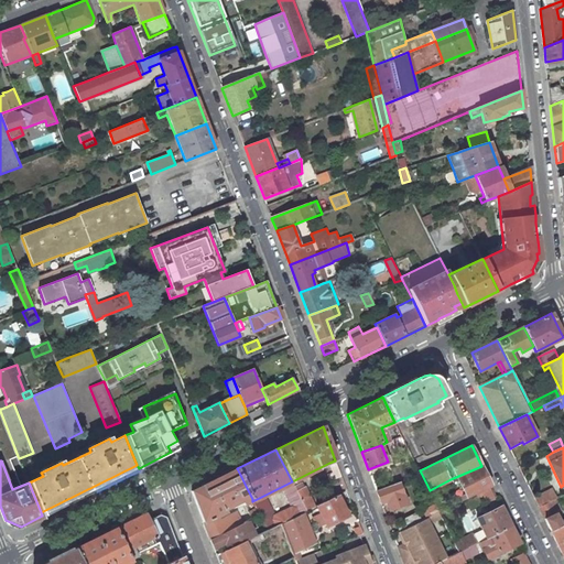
[(331,480),(342,477),(335,461),(329,463),(333,473),(327,475),(331,480)]
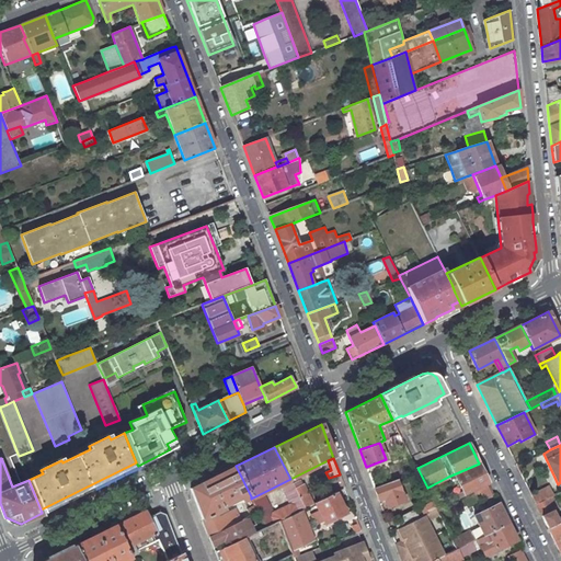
[(479,464),(448,477),(459,497),(473,491),(489,483),(479,464)]
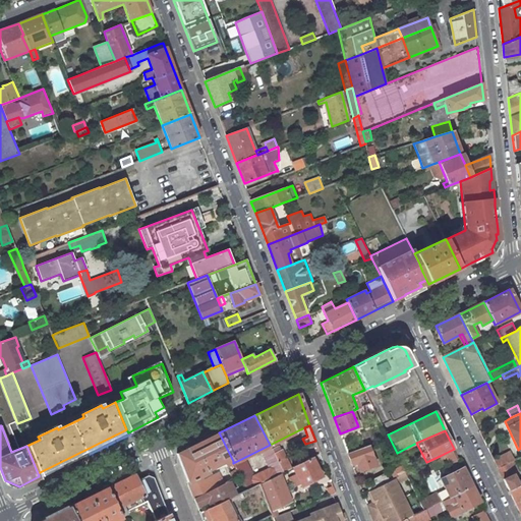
[(177,454),(193,498),(223,483),(219,473),(204,480),(201,475),(208,472),(207,470),(215,466),(217,469),(226,465),(233,461),(219,432),(177,454)]
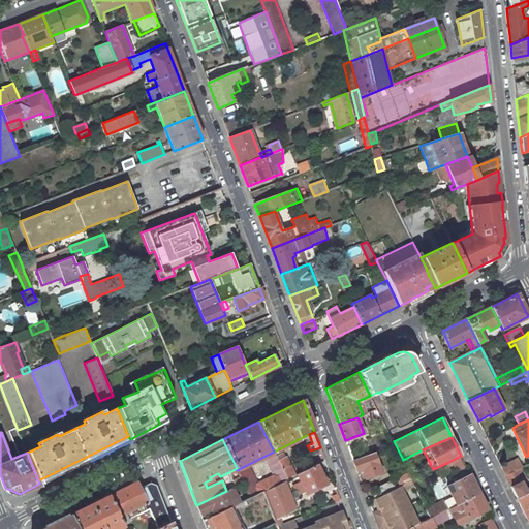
[(381,472),(374,452),(353,461),(358,471),(362,470),(365,478),(379,473),(381,472)]
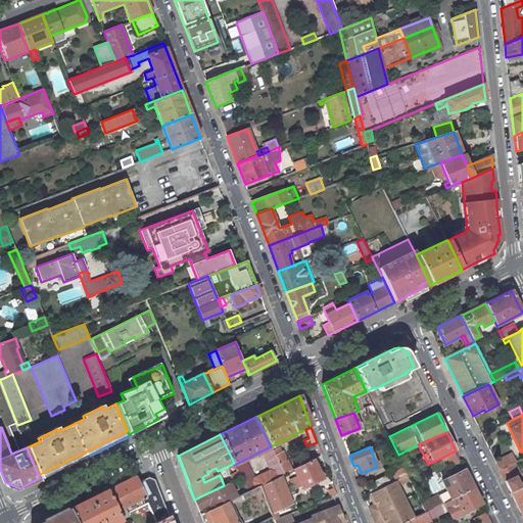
[(282,450),(275,455),(284,474),(290,471),(292,470),(282,450)]
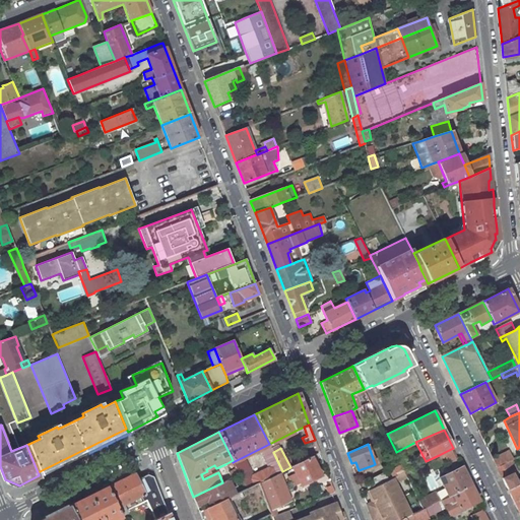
[(497,467),(511,460),(514,459),(510,451),(493,459),(497,467)]
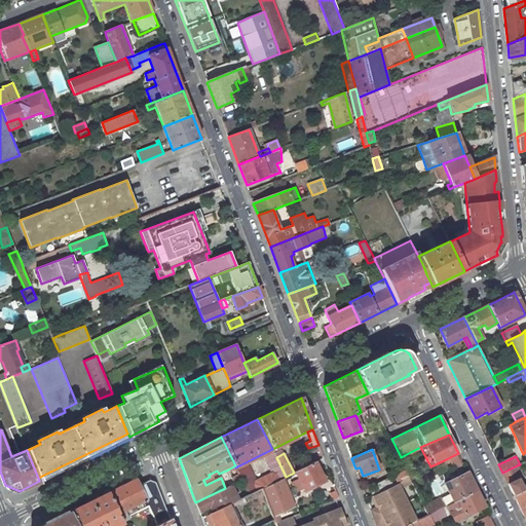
[(315,462),(295,472),(299,479),(292,482),(296,492),(303,489),(304,491),(325,481),(315,462)]
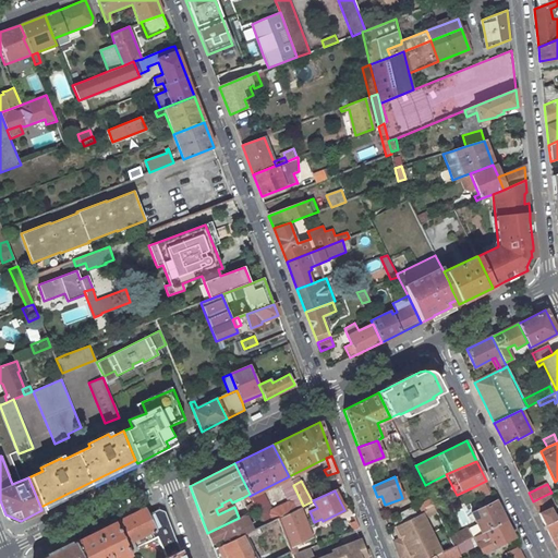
[(555,506),(548,494),(533,501),(545,525),(552,540),(557,535),(557,513),(554,516),(550,508),(555,506)]
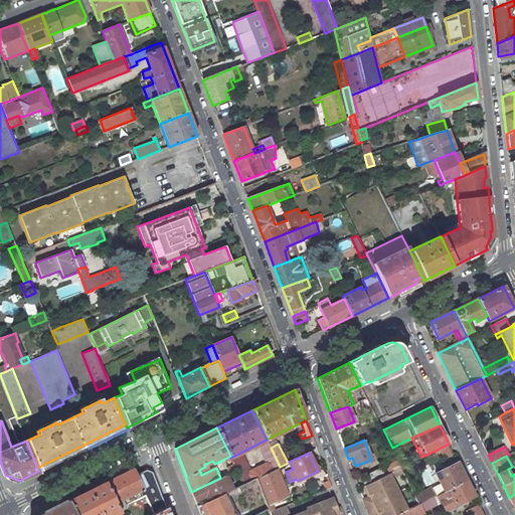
[(467,480),(458,462),(436,473),(441,484),(445,491),(467,480)]
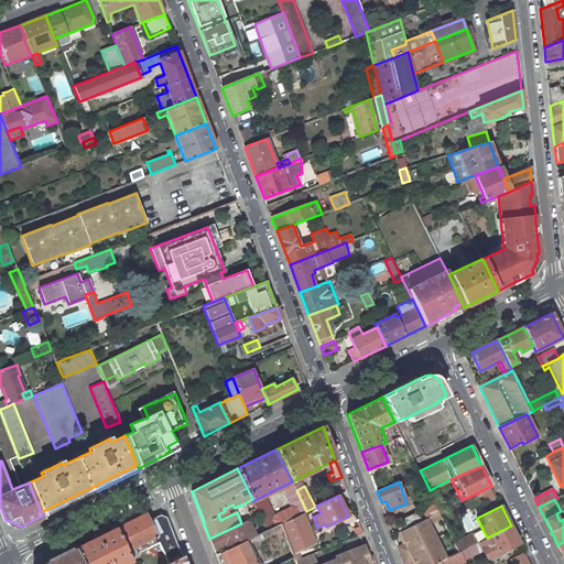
[(273,520),(275,525),(280,523),(281,523),(299,514),(295,508),(291,507),(274,516),(273,520)]
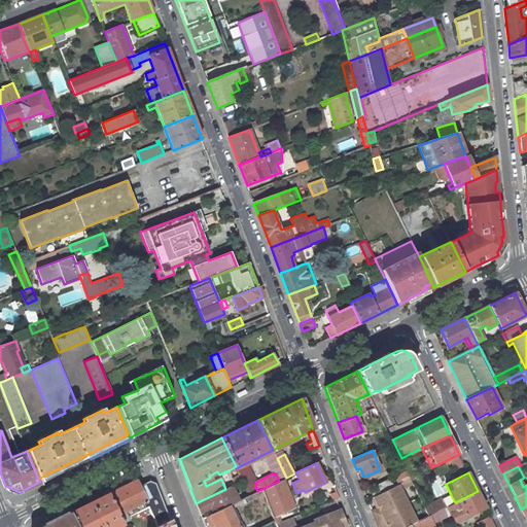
[(242,481),(240,475),(233,479),(232,479),(235,485),(242,481)]
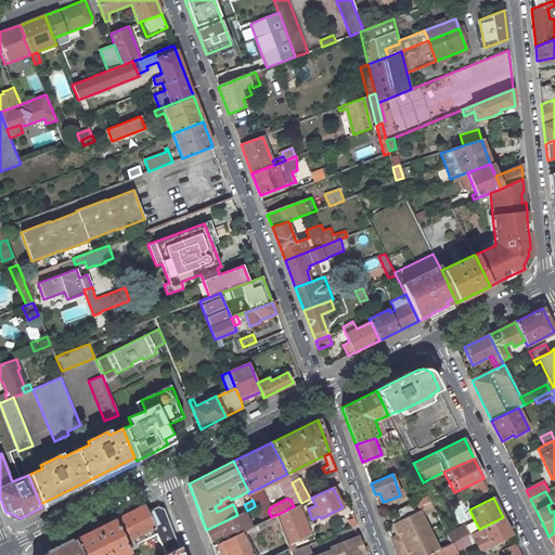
[(308,500),(301,503),(298,504),(299,508),(309,504),(308,500)]
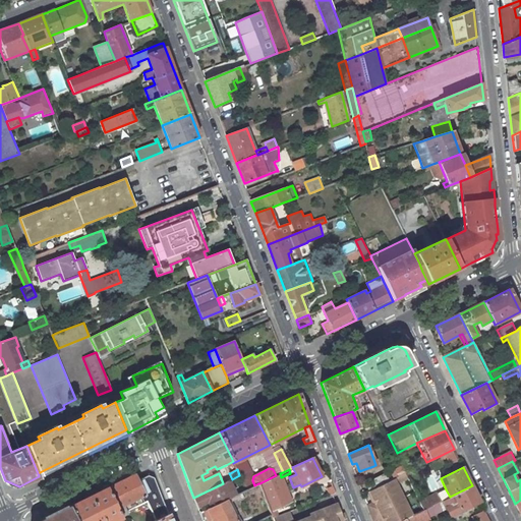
[(259,483),(270,511),(291,502),(281,477),(280,473),(276,475),(259,483)]
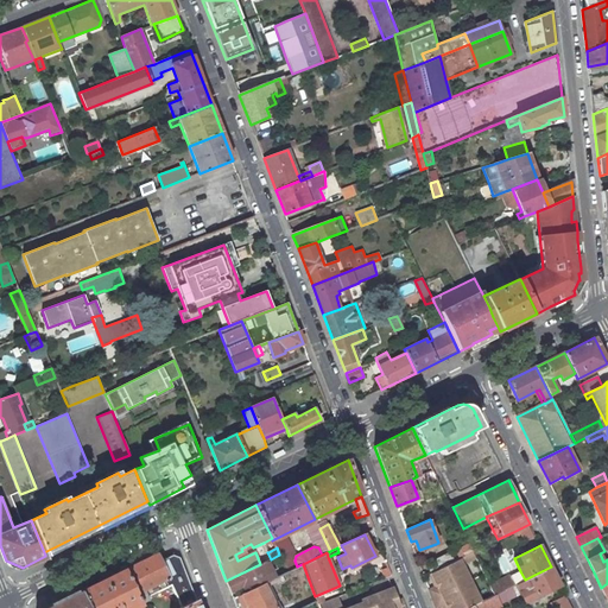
[(430,569),(431,572),(454,561),(449,552),(442,556),(434,559),(436,565),(430,569)]
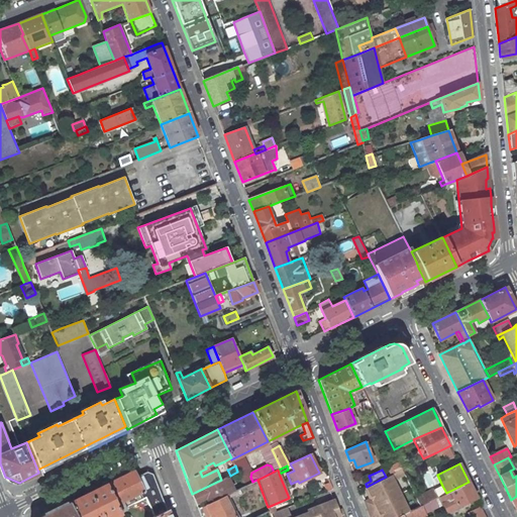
[(136,477),(133,471),(106,485),(120,513),(127,510),(125,507),(145,498),(151,511),(154,516),(167,510),(152,474),(146,472),(136,477)]
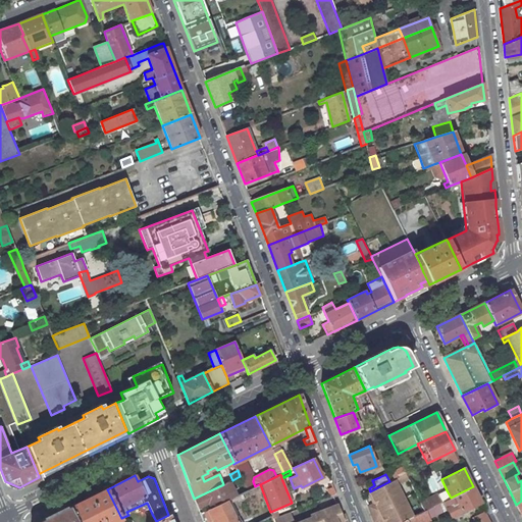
[(404,499),(394,479),(389,481),(370,491),(368,492),(374,504),(368,507),(374,521),(379,520),(380,521),(400,521),(412,516),(404,499)]
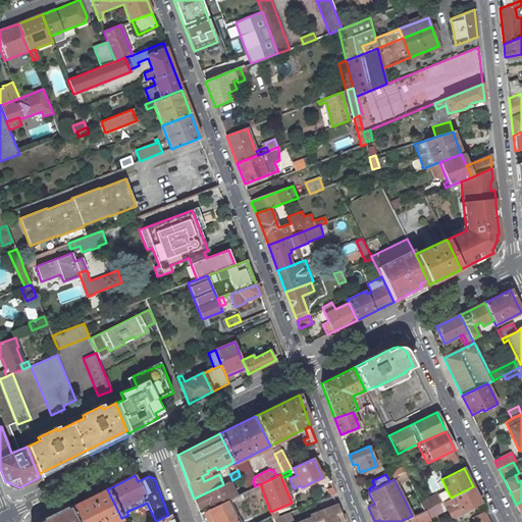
[(228,481),(223,484),(194,499),(198,508),(208,503),(211,508),(226,501),(236,496),(228,481)]
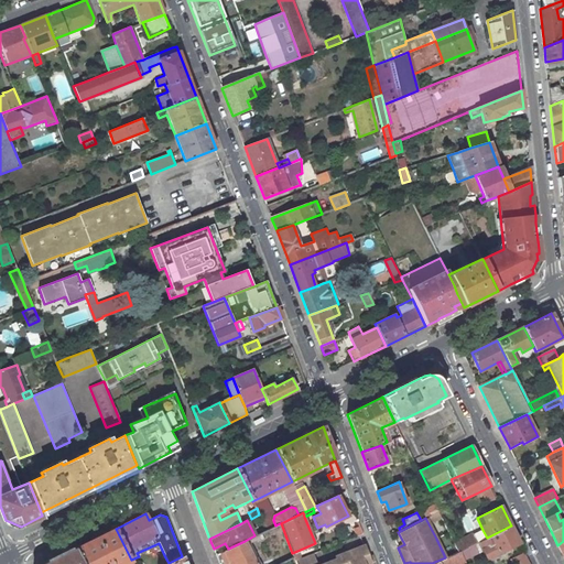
[(520,543),(511,525),(487,538),(479,542),(484,552),(487,559),(520,543)]
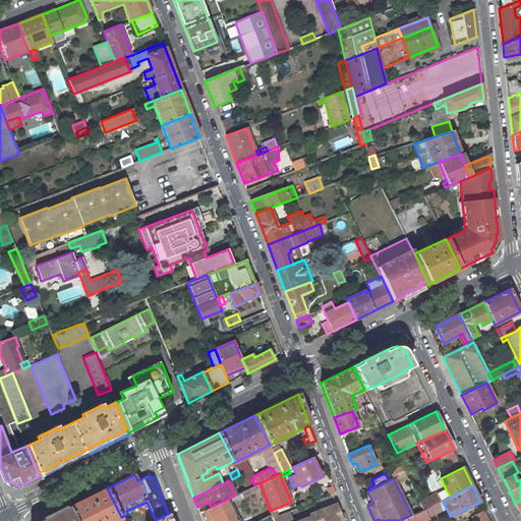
[(77,520),(115,520),(122,518),(121,517),(107,488),(70,506),(77,520)]
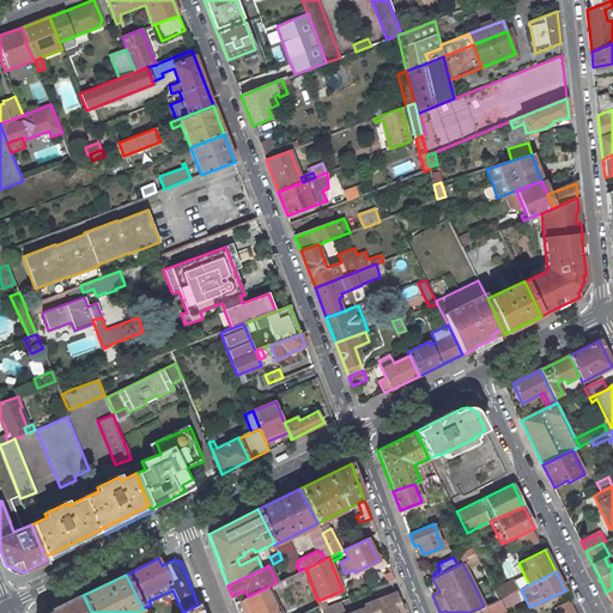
[(515,581),(520,589),(521,589),(529,584),(525,576),(515,581)]
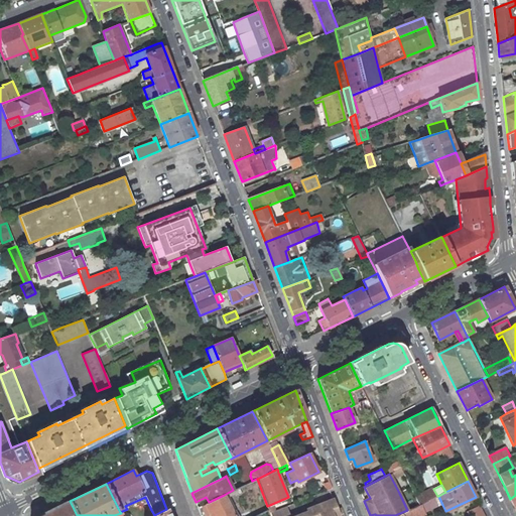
[(433,489),(432,488),(428,490),(415,496),(419,505),(420,504),(427,501),(437,496),(433,489)]
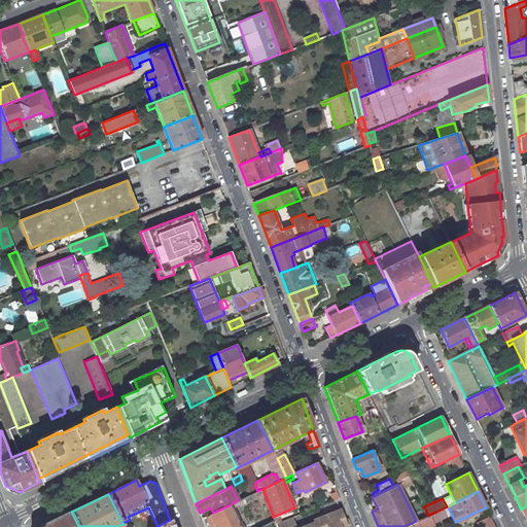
[(238,526),(229,505),(213,513),(207,516),(211,526),(212,526),(215,526),(242,526),(242,525),(238,526)]
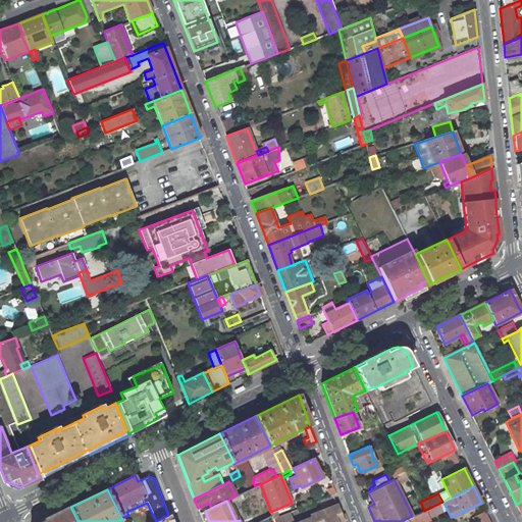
[(311,518),(312,521),(347,521),(345,515),(342,516),(337,505),(310,515),(311,518)]
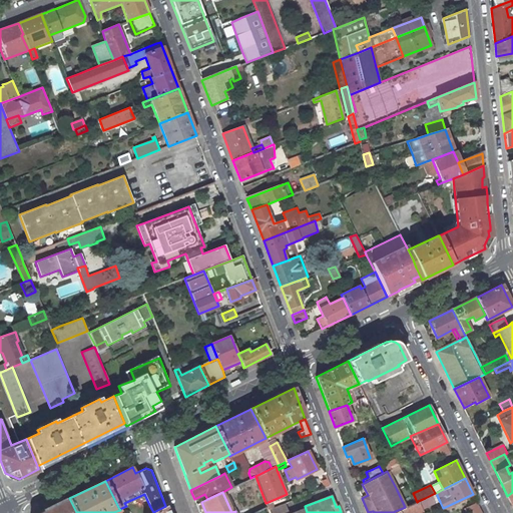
[(76,512),(69,498),(39,512),(76,512)]
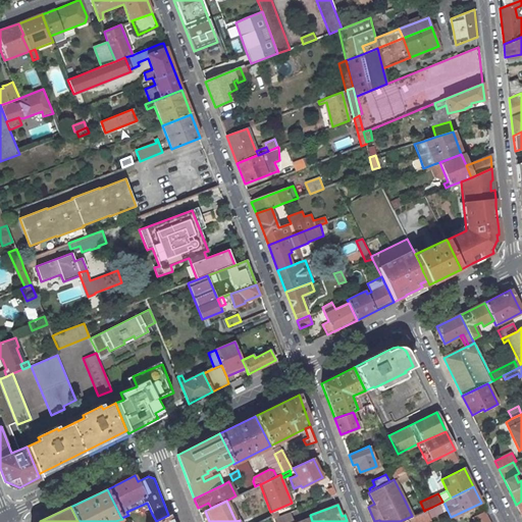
[(435,512),(432,507),(425,510),(428,515),(435,512)]
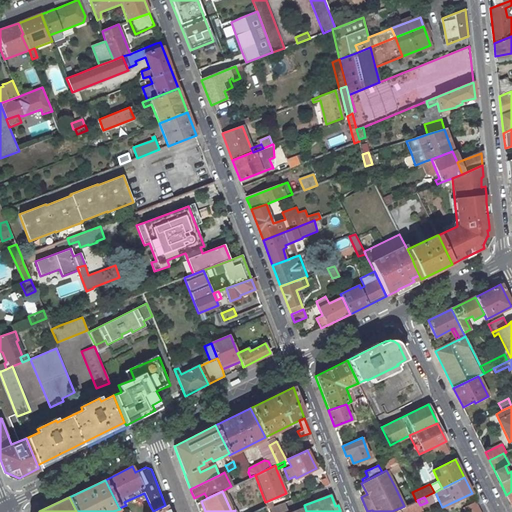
[(392,511),(421,511),(423,511),(421,509),(420,505),(417,500),(416,501),(404,506),(392,511)]
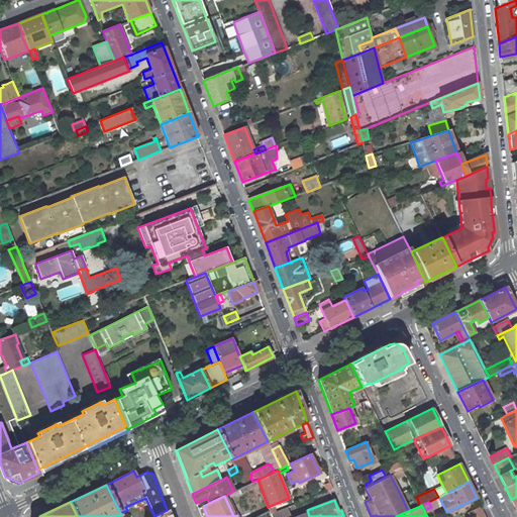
[(270,514),(271,516),(309,516),(308,513),(297,516),(290,516),(287,508),(270,514)]
